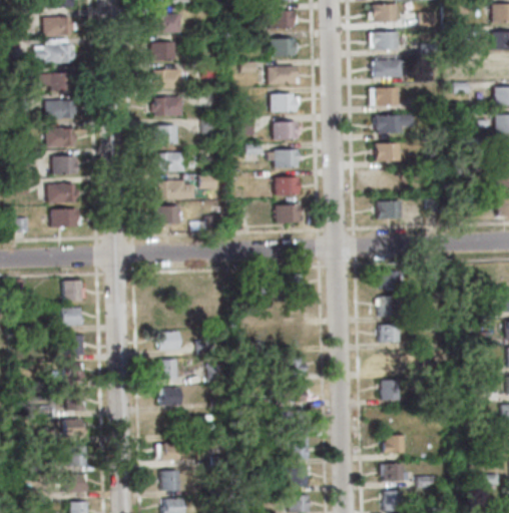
[(469,0),(469,13),(455,13),(455,0),(469,0)]
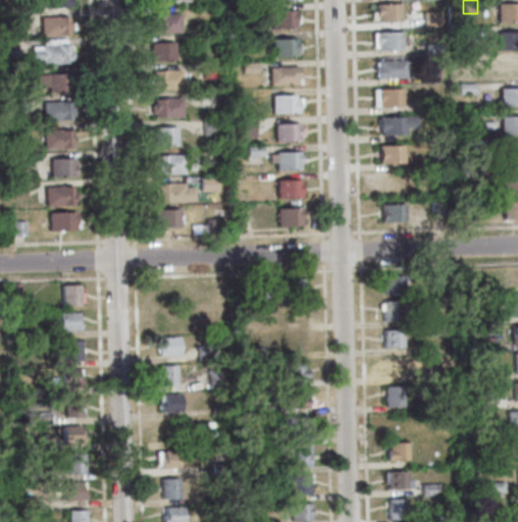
[(378,5),(402,4),(402,21),(378,22),(378,5)]
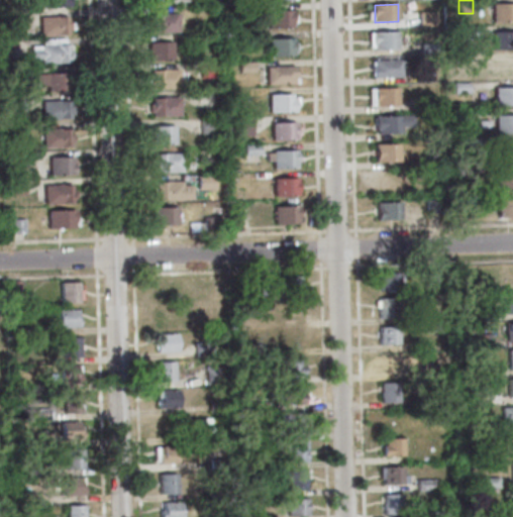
[(512,22),(496,22),(495,6),(512,5),(512,22)]
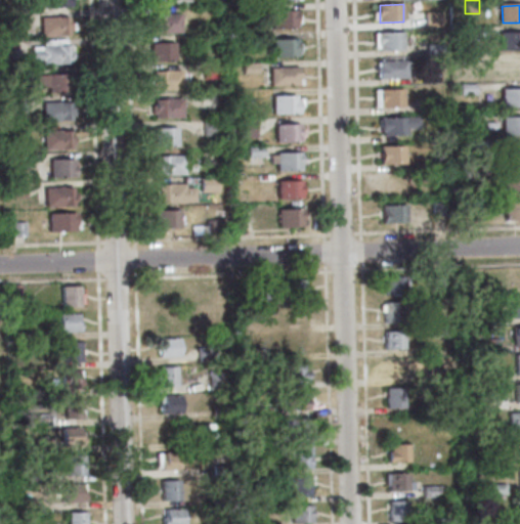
[(264,16),(248,16),(248,7),(264,7),(264,16)]
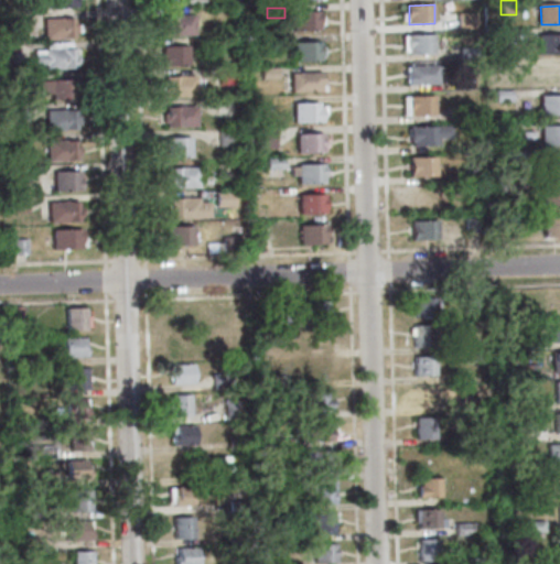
[(298,31),(297,12),(323,12),(323,30),(298,31)]
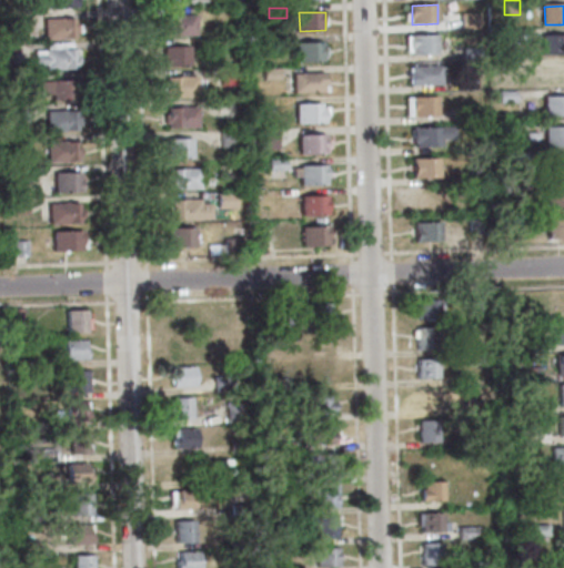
[(464,29),(464,13),(481,13),(481,28),(464,29)]
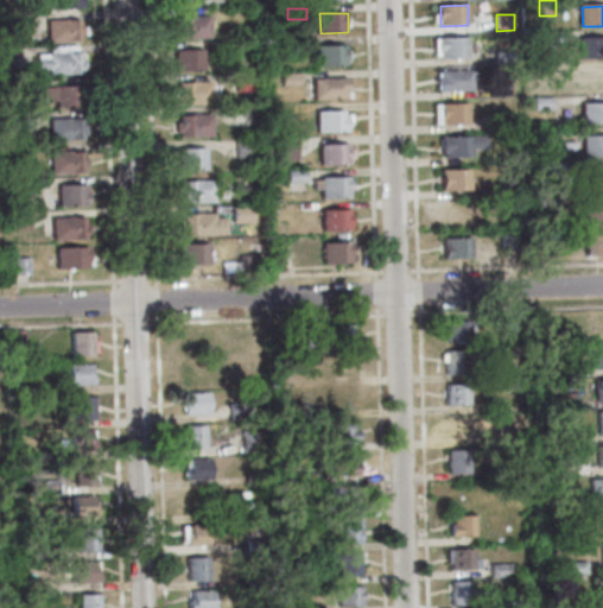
[(179,17),(211,16),(213,37),(181,38),(181,33),(177,33),(177,25),(181,25),(179,17)]
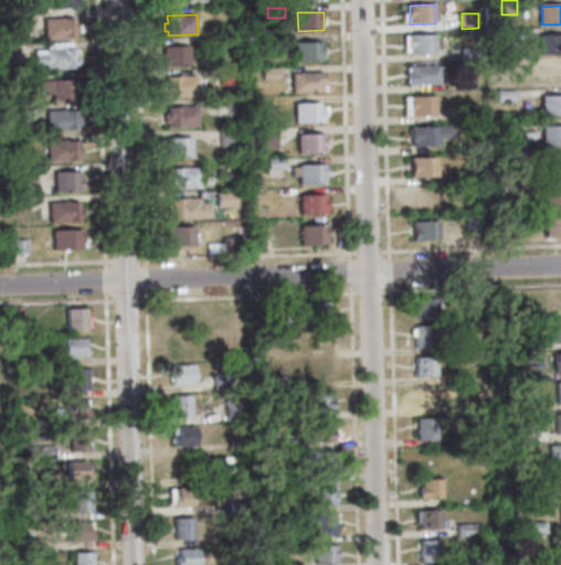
[(48,39),(48,19),(76,18),(76,24),(84,24),(84,32),(76,32),(76,38),(48,39)]
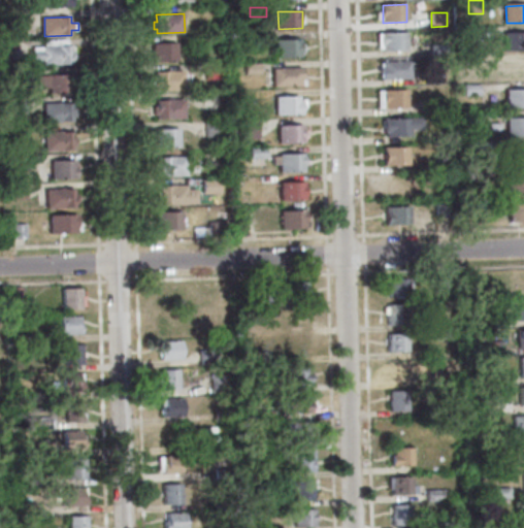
[(492,27),(492,39),(479,40),(478,28),(492,27)]
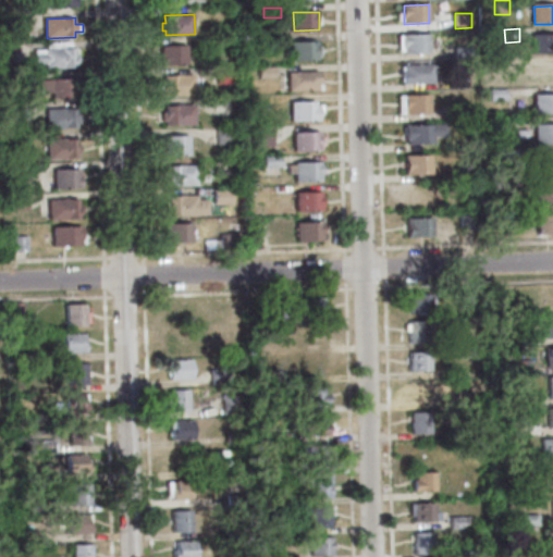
[(430,53),(406,54),(406,51),(402,51),(402,35),(430,35),(430,53)]
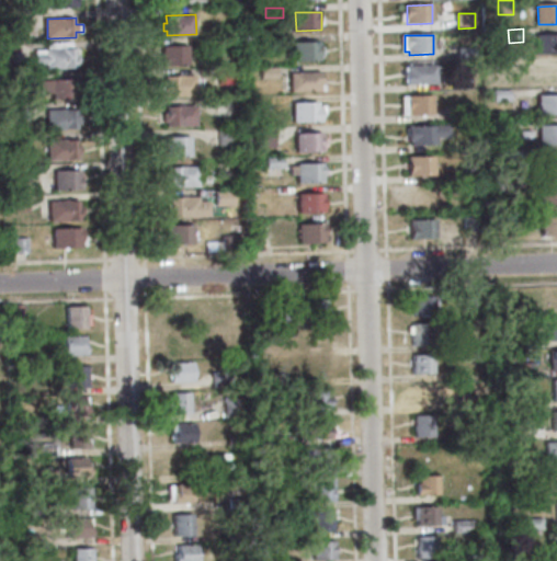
[(556,54),(540,54),(540,36),(556,36),(556,54)]
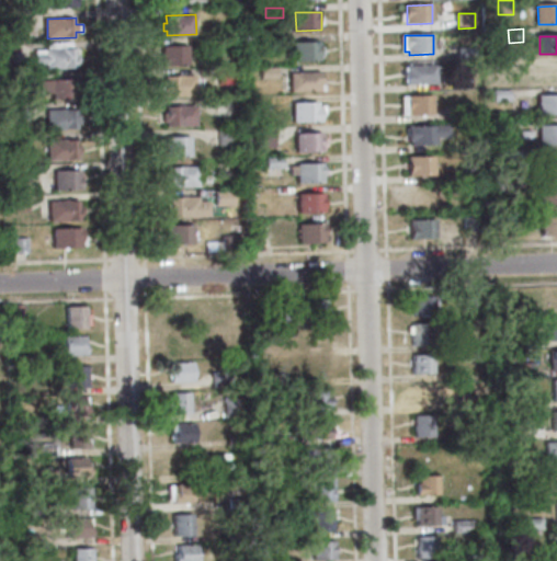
[(280,48),(263,48),(262,38),(280,38),(280,48)]
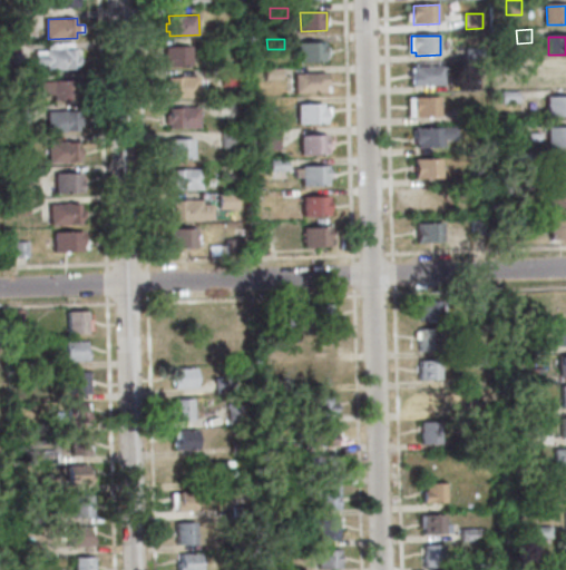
[(328,61),(301,62),(301,43),(327,43),(328,61)]
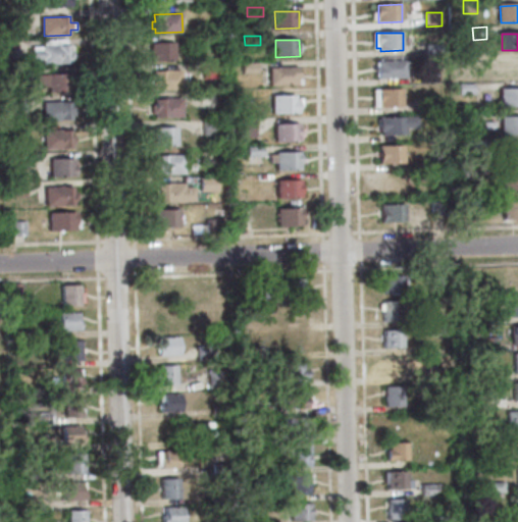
[(154,45),(176,44),(176,61),(153,62),(153,50),(154,50),(154,45)]
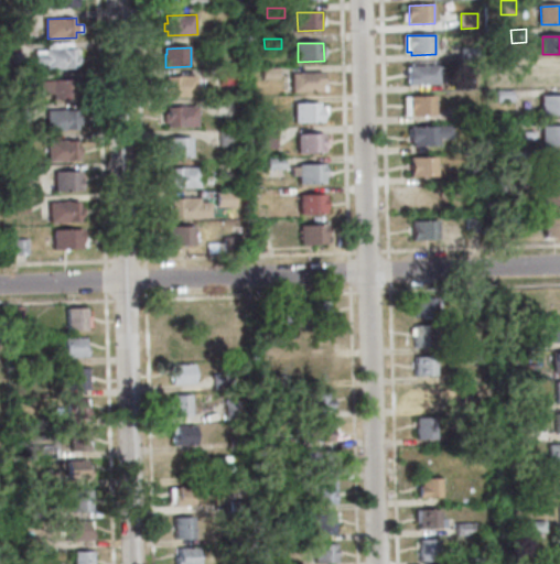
[(478,47),(480,58),(463,60),(463,47),(478,47)]
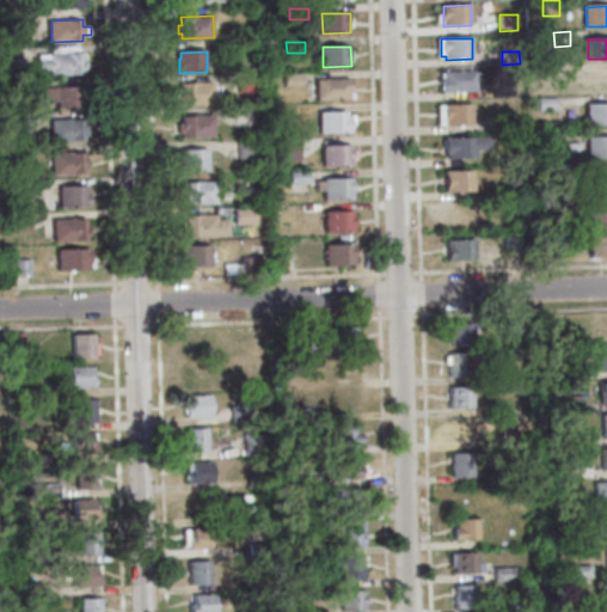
[(84,74),(53,75),(53,69),(41,69),(41,55),(54,54),(80,54),(84,54),(84,60),(87,60),(87,68),(84,68),(84,74)]
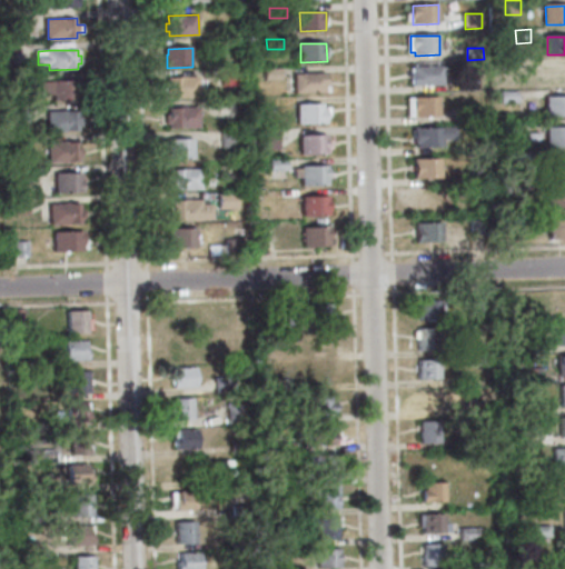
[(415,66),(444,66),(445,85),(415,85),(415,66)]
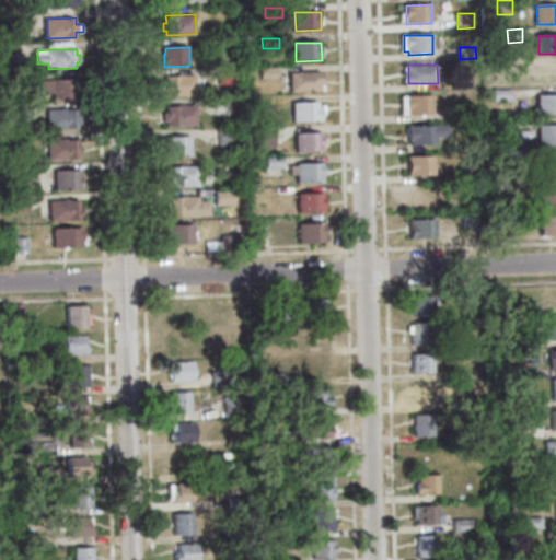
[(555,84),(540,85),(539,78),(533,78),(533,70),(539,70),(539,66),(555,66),(555,84)]
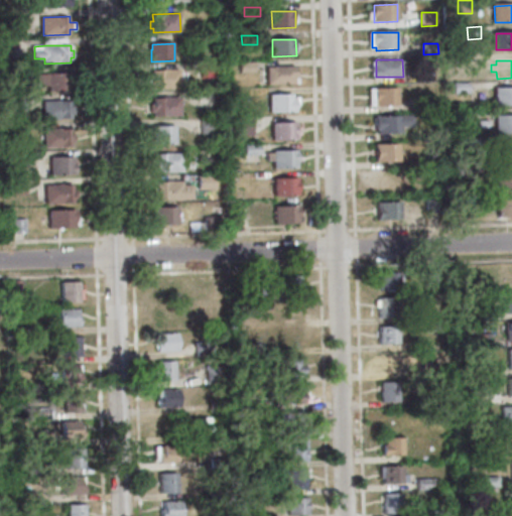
[(204,63),(217,62),(218,76),(204,76),(204,63)]
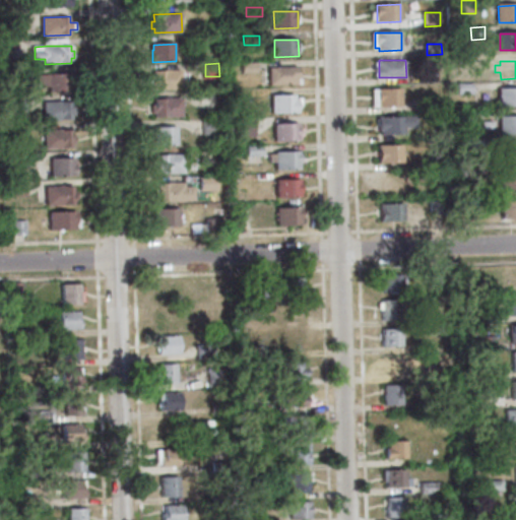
[(245,73),(244,63),(259,63),(259,73),(245,73)]
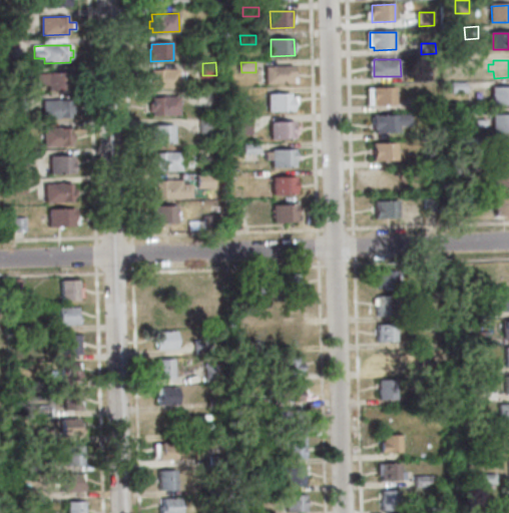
[(268,67),(296,66),(296,71),(298,71),(299,82),(269,83),(268,67)]
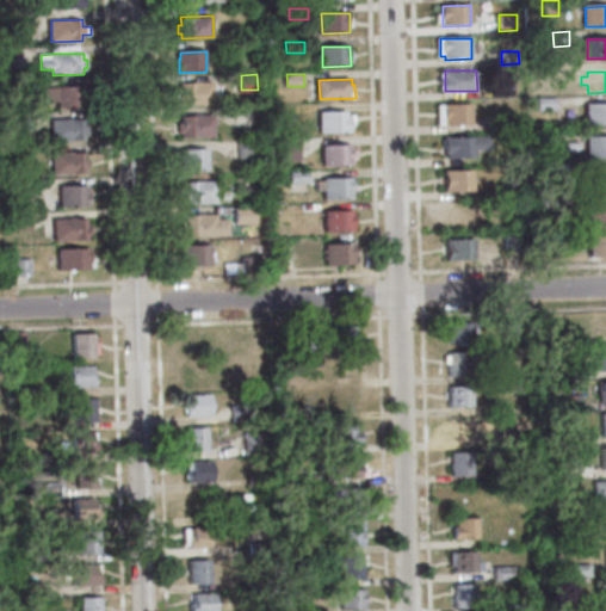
[(11,81),(28,81),(28,93),(12,93),(11,81)]
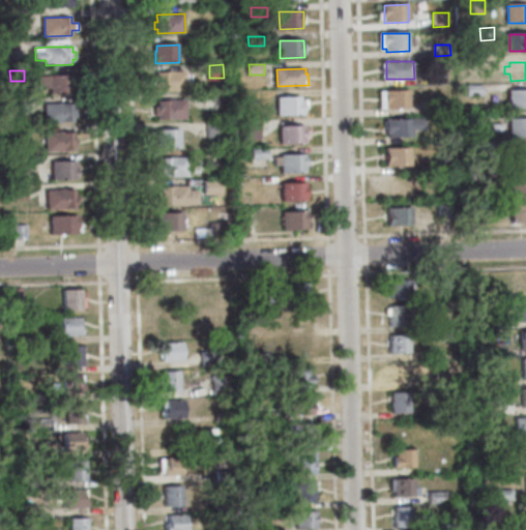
[(158,72),(186,71),(187,90),(159,90),(159,86),(156,86),(156,79),(158,79),(158,72)]
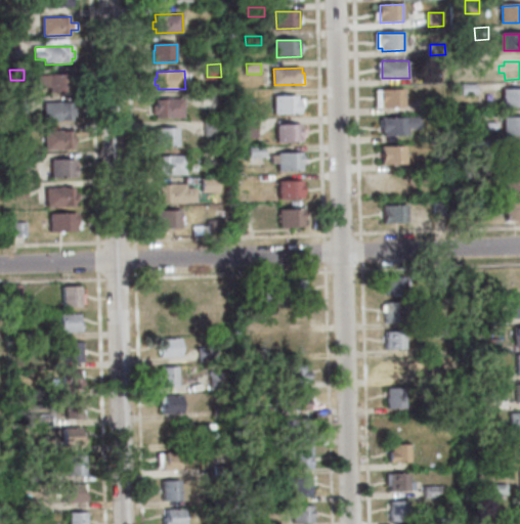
[(424,73),(437,73),(438,83),(424,83),(424,73)]
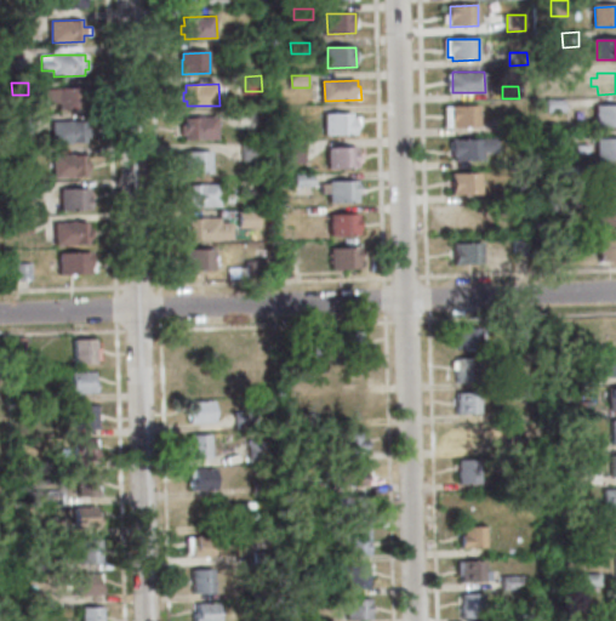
[(47,90),(87,89),(89,108),(62,109),(62,103),(49,104),(47,90)]
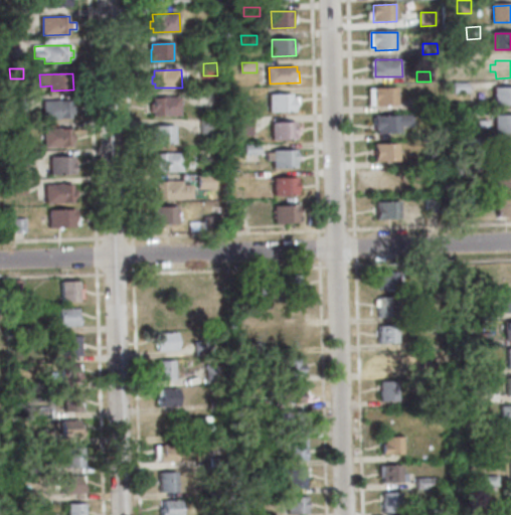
[(456,94),(455,83),(470,83),(471,94),(456,94)]
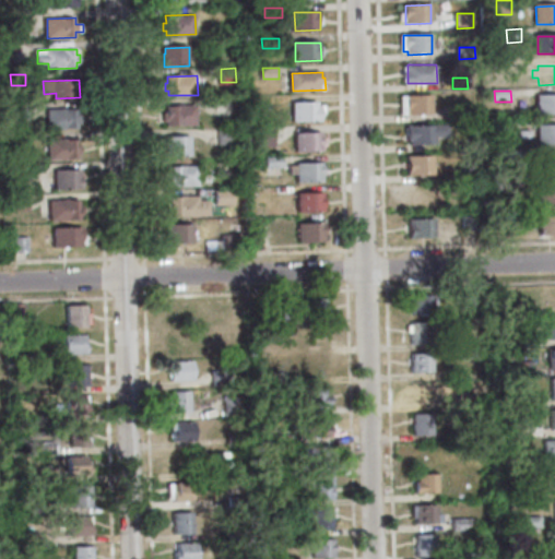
[(554,114),(540,115),(540,96),(554,95),(554,114)]
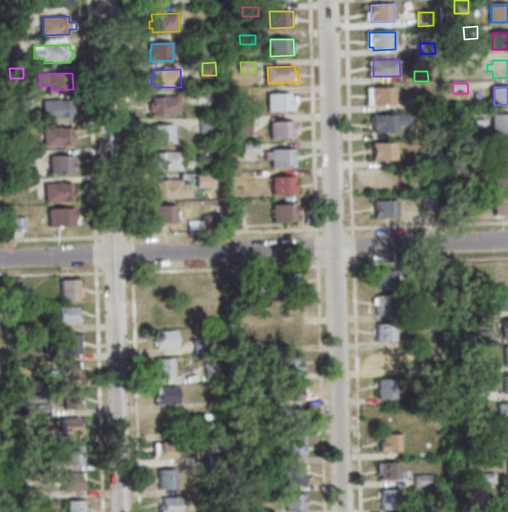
[(396,104),(369,105),(369,88),(396,88),(396,104)]
